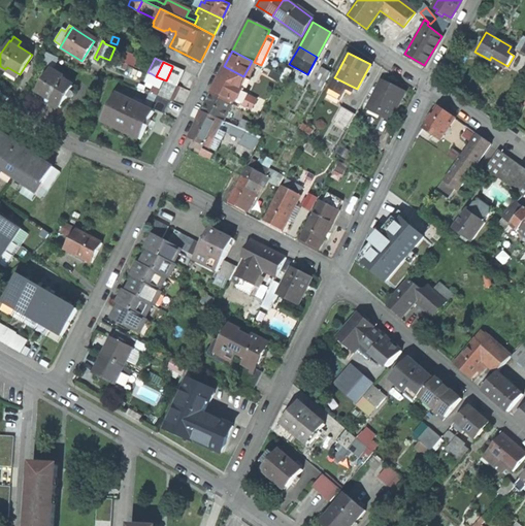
[(210,94),(230,103),(232,98),(236,91),(243,76),(224,66),(210,94)]
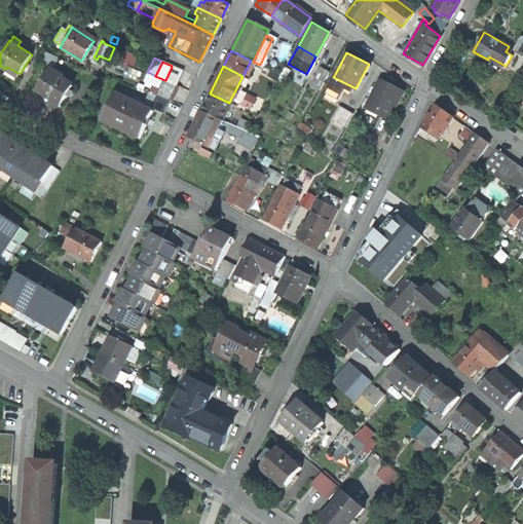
[(181,71),(172,67),(165,80),(175,84),(181,71)]
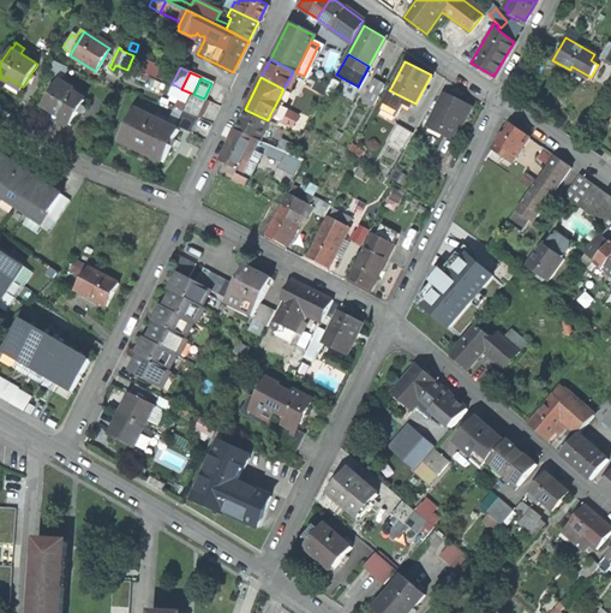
[(383,83),(372,78),(363,94),(373,100),(383,83)]
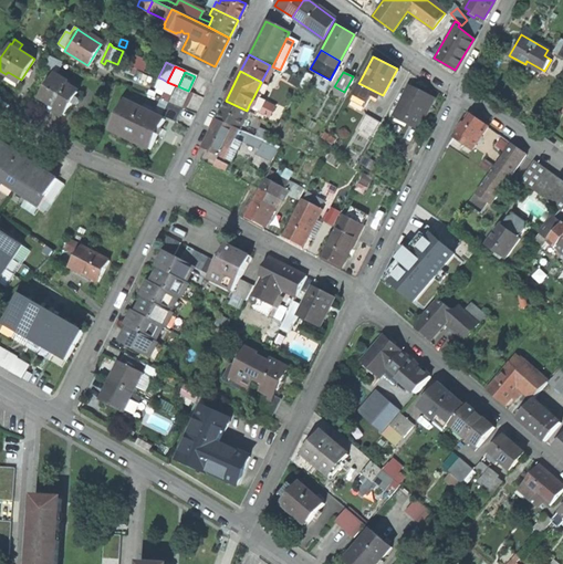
[(68,82),(53,73),(38,98),(63,115),(77,92),(65,84),(68,82)]
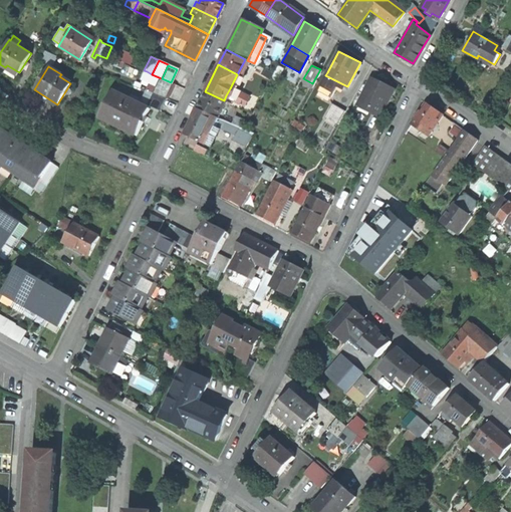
[(327,72),(323,69),(313,87),(332,97),(339,82),(325,75),(327,72)]
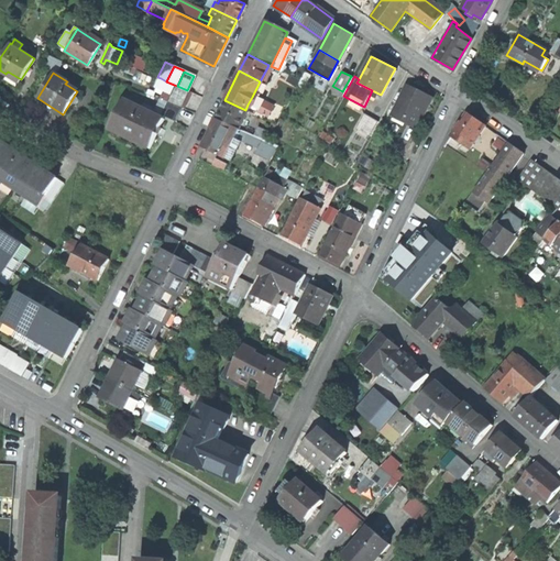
[(156,87),(169,94),(174,85),(166,81),(161,78),(158,79),(157,80),(156,83),(156,85),(156,87)]
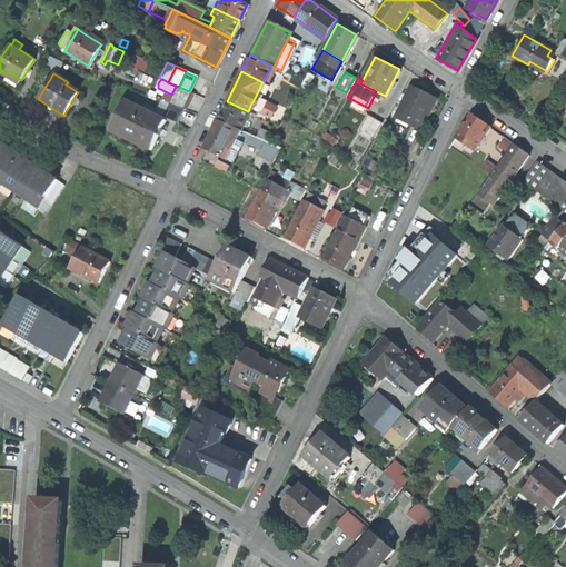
[(168,101),(184,109),(191,92),(189,91),(179,87),(176,86),(171,95),(168,101)]
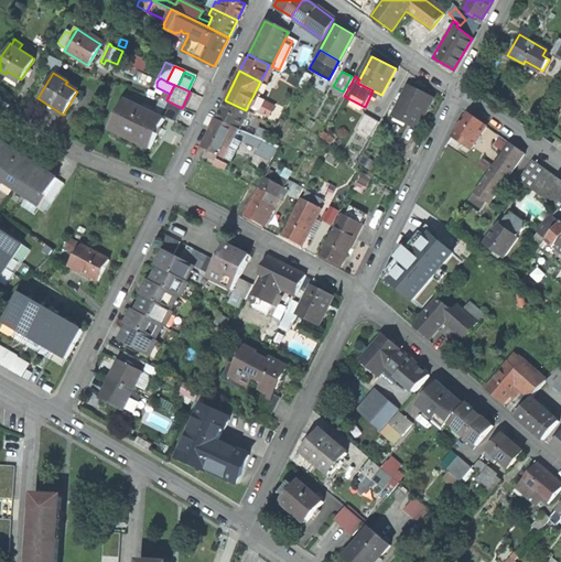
[(430,97),(406,86),(394,111),(407,118),(405,121),(416,127),(430,97)]
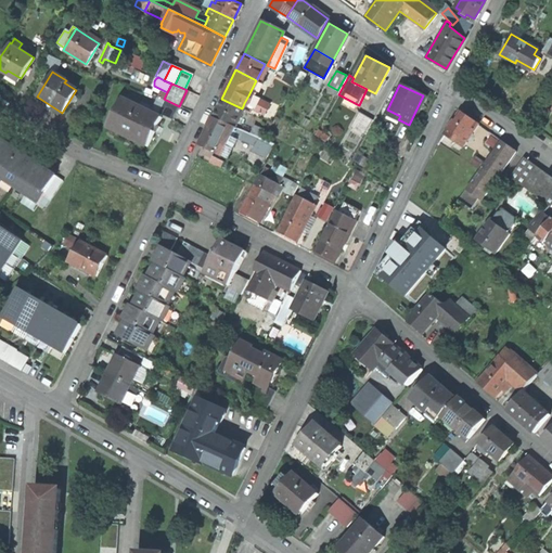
[(256,99),(248,95),(244,103),(253,106),(256,99)]
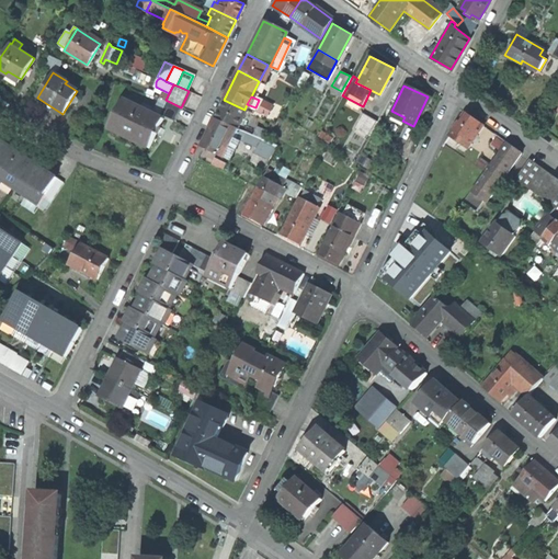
[(162,117),(122,99),(117,110),(121,111),(115,124),(137,134),(134,140),(148,147),(162,117)]
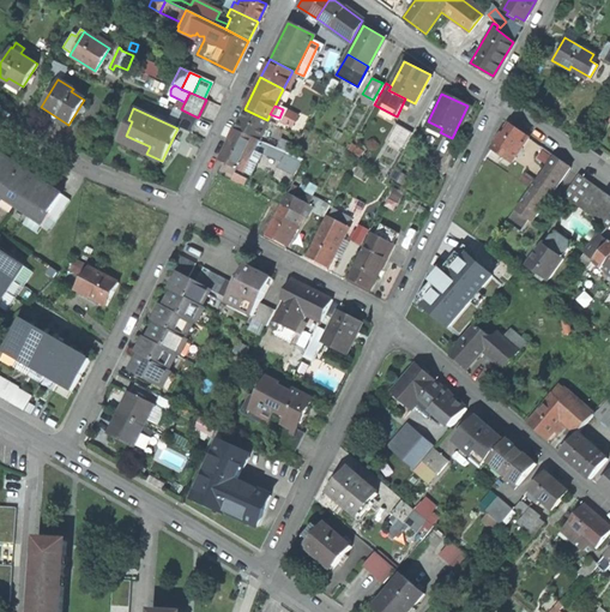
[(198,118),(181,109),(174,124),(189,132),(198,118)]
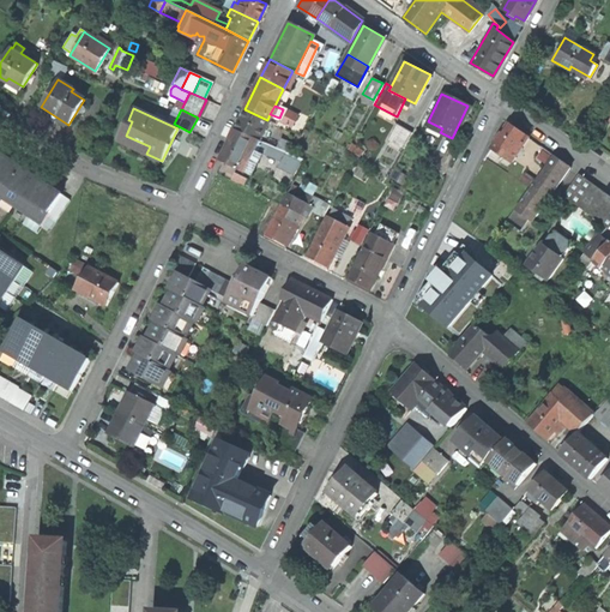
[(235,129),(258,139),(267,120),(245,109),(235,129)]
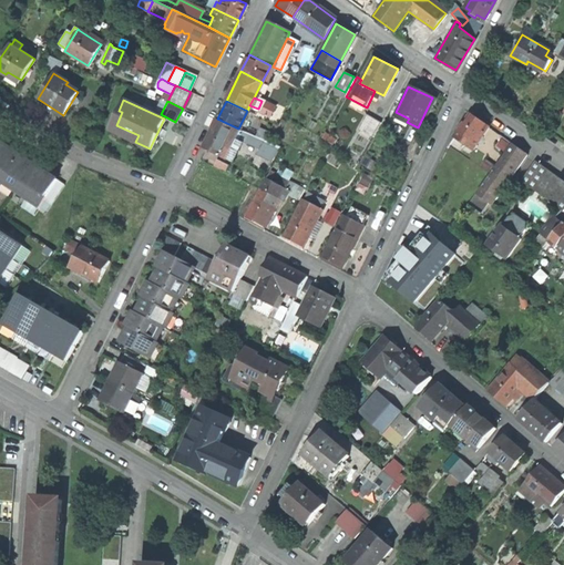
[(264,119),(252,113),(248,117),(262,124),(264,119)]
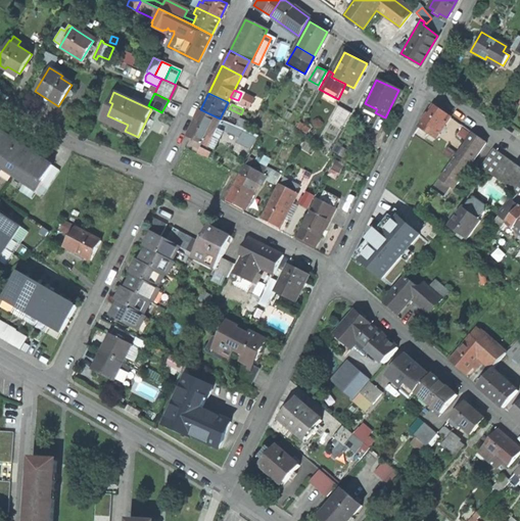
[(349,112),(336,104),(329,117),(342,126),(349,112)]
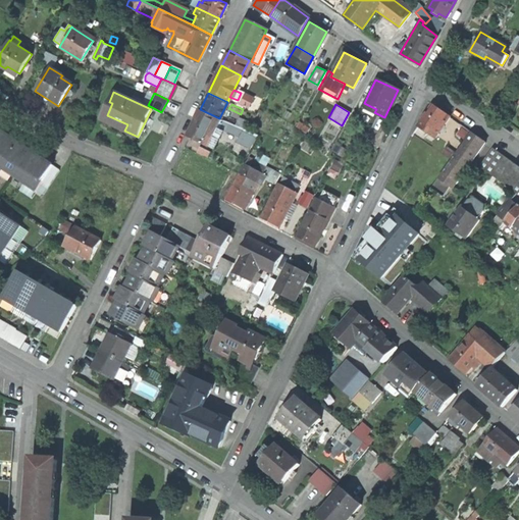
[(437,131),(449,115),(431,104),(421,119),(437,131)]
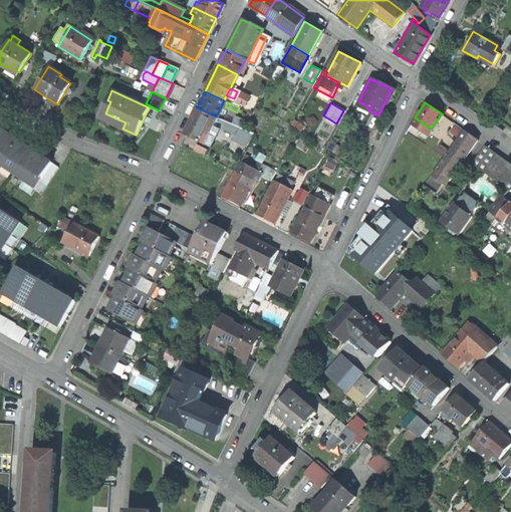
[(197,107),(184,134),(200,142),(200,141),(203,143),(208,132),(209,132),(216,116),(197,107)]
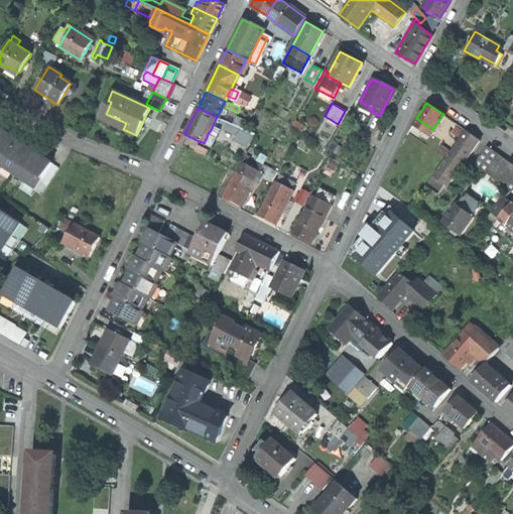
[(428,134),(432,129),(416,118),(412,123),(428,134)]
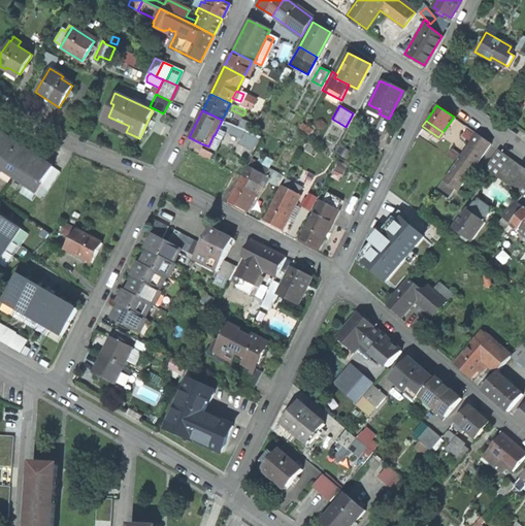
[(244,130),(237,142),(252,150),(260,136),(244,130)]
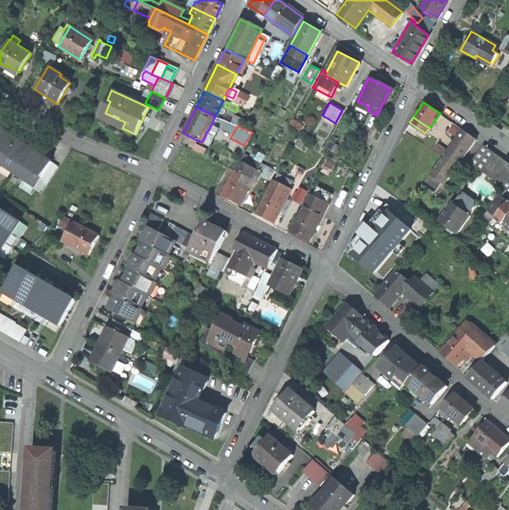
[(443,184),(475,139),(461,129),(429,174),(443,184)]
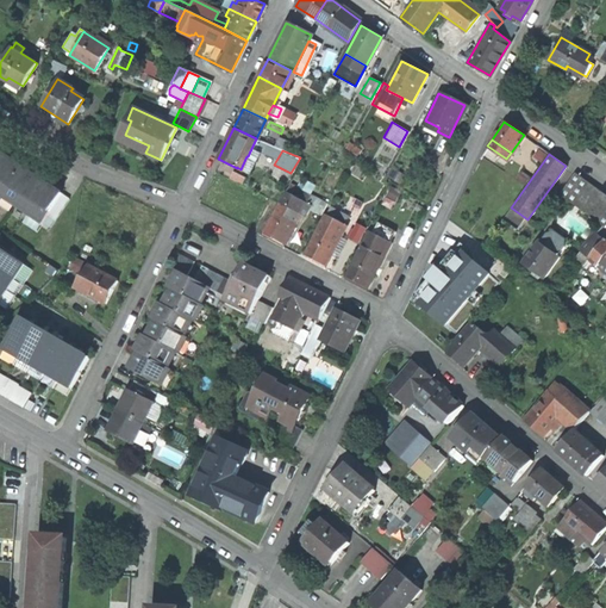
[(19,165),(7,156),(0,167),(0,194),(19,165)]
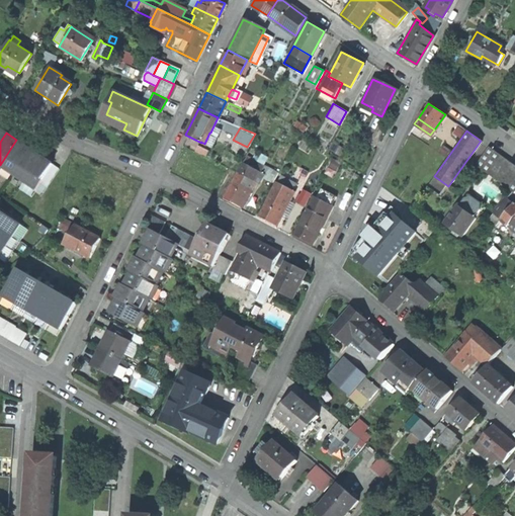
[(28,148),(16,140),(0,165),(11,173),(28,148)]
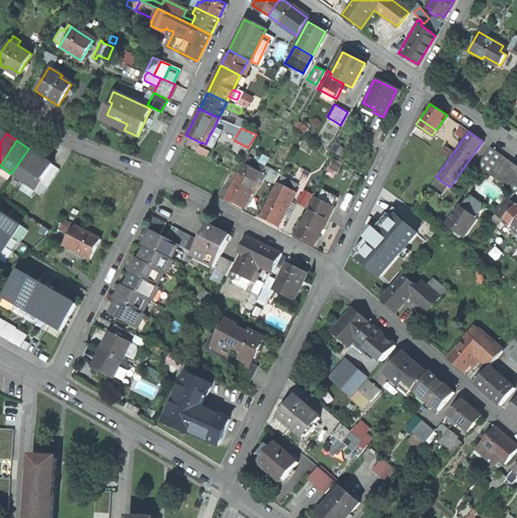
[(475,165),(488,173),(501,154),(489,146),(475,165)]
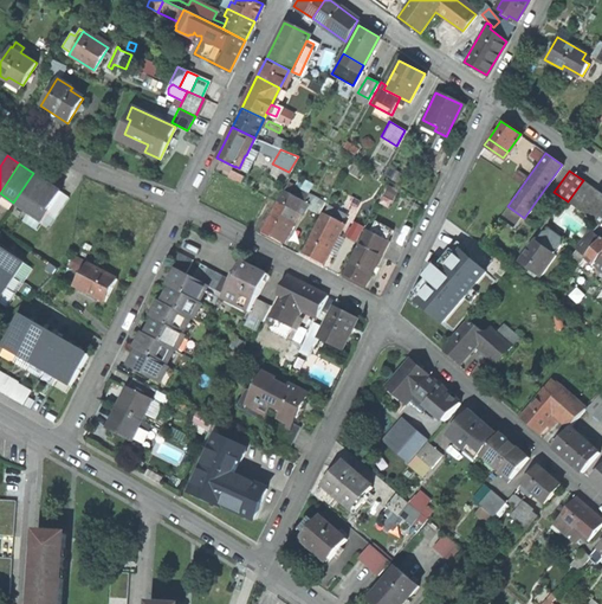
[(46,181),(33,173),(13,203),(26,211),(46,181)]
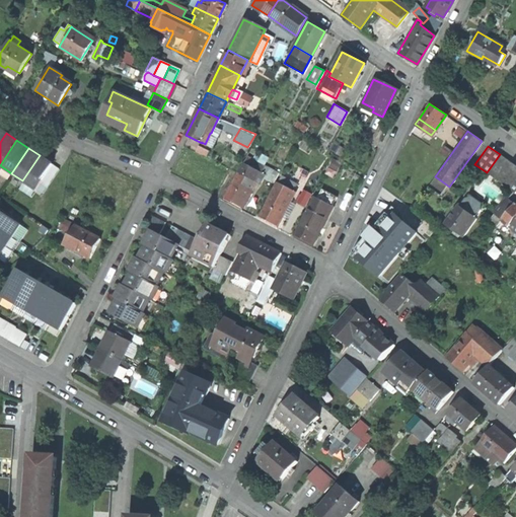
[(487,172),(515,194),(515,192),(515,165),(500,154),(487,172)]
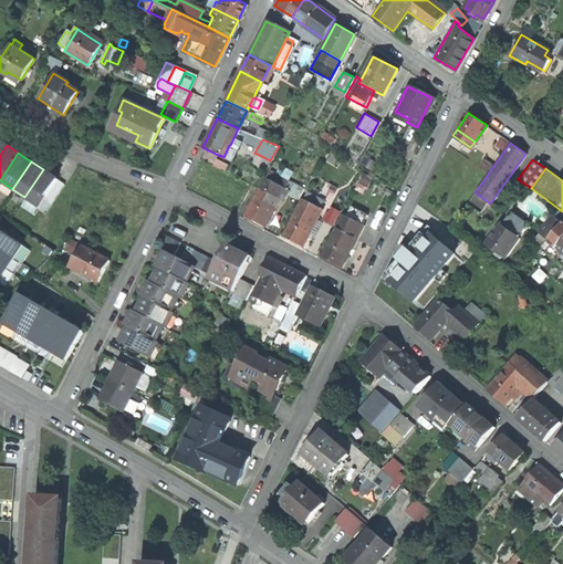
[(56,178),(43,169),(24,197),(38,206),(56,178)]
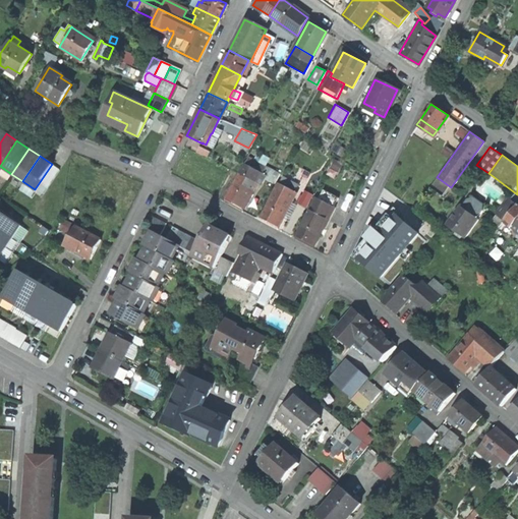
[(247,156),(243,163),(261,172),(265,165),(247,156)]
